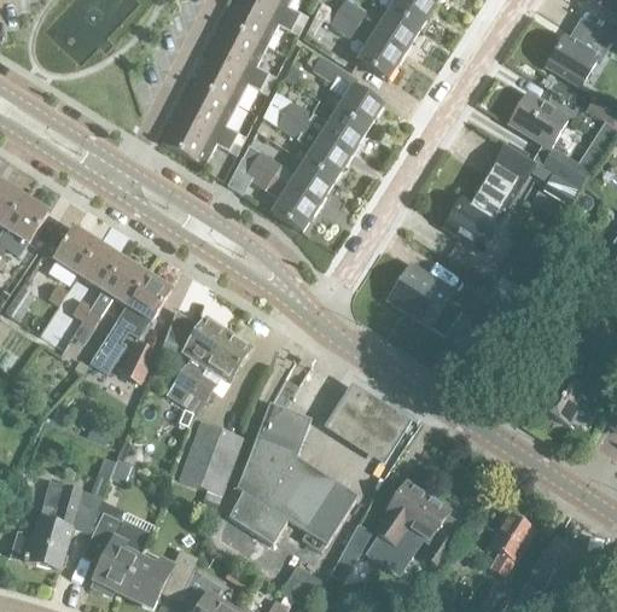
[(296,19),(256,0),(237,0),(234,6),(232,5),(223,22),(268,45),(279,23),(291,29),(296,19)]
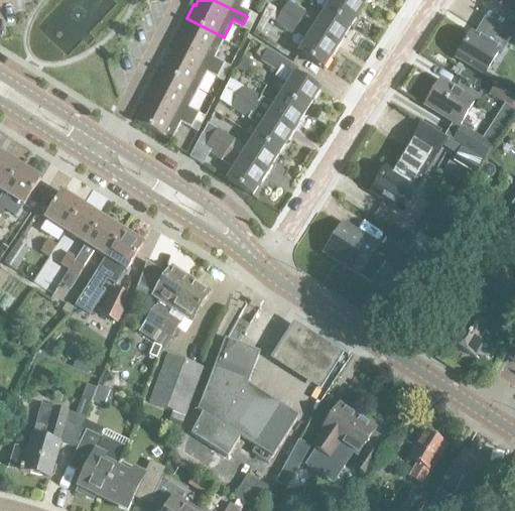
[(214,0),(247,16),(251,9),(240,3),(242,0),(214,0)]
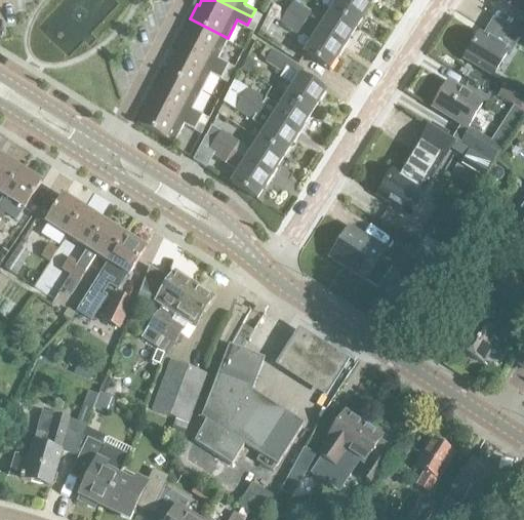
[(291,0),(286,8),(304,20),(310,9),(295,0),(291,0)]
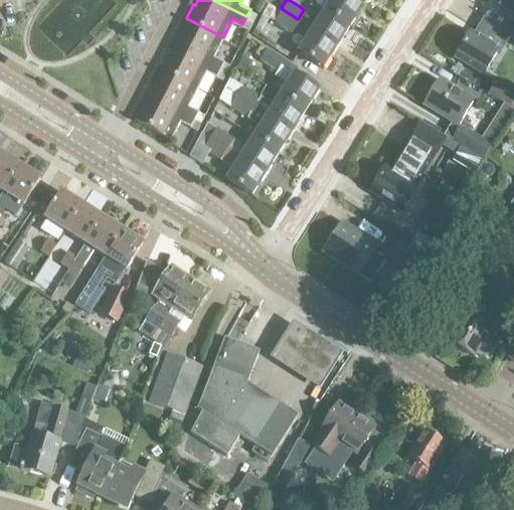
[(327,0),(324,6),(349,22),(362,1),(360,0),(327,0)]
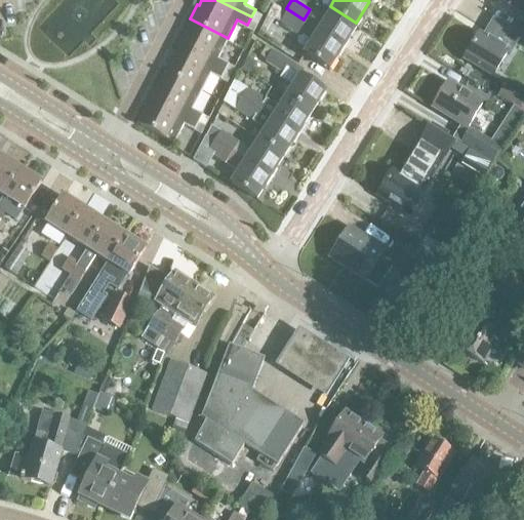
[(330,6),(316,28),(341,44),(356,23),(330,6)]
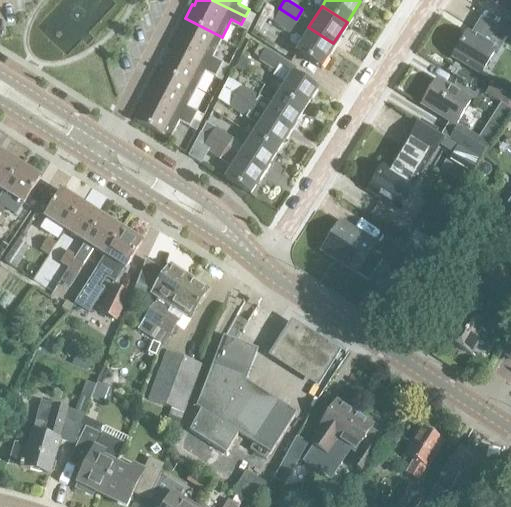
[(279,8),(278,9),(272,18),(289,29),(296,19),(279,8)]
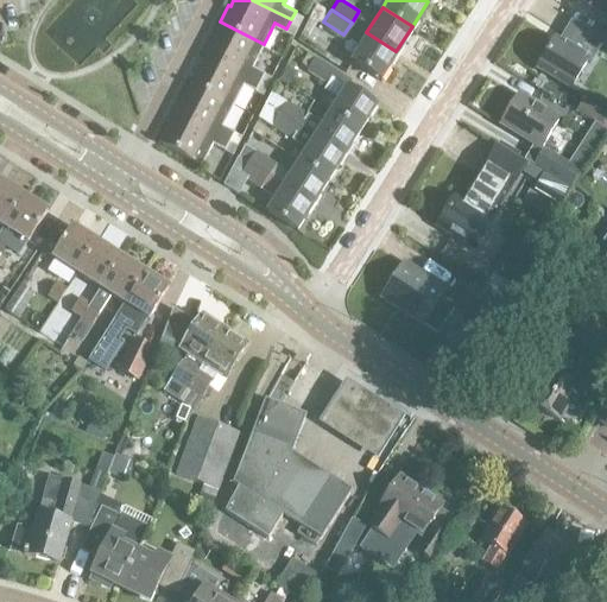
[(554,36),(537,63),(570,82),(586,56),(588,57),(601,36),(570,17),(557,38),(554,36)]
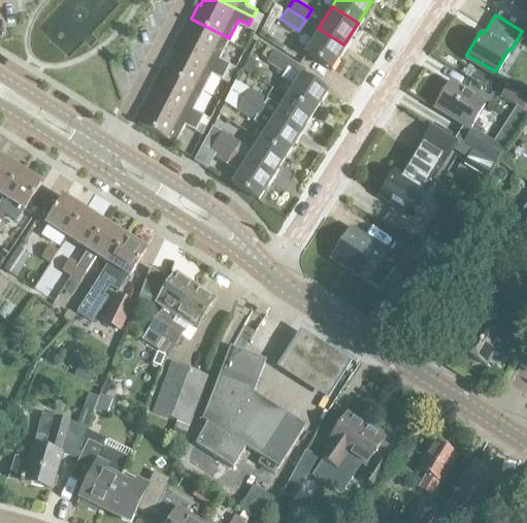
[(185,34),(179,45),(226,69),(230,61),(220,56),(229,38),(191,19),(184,33),(185,34)]
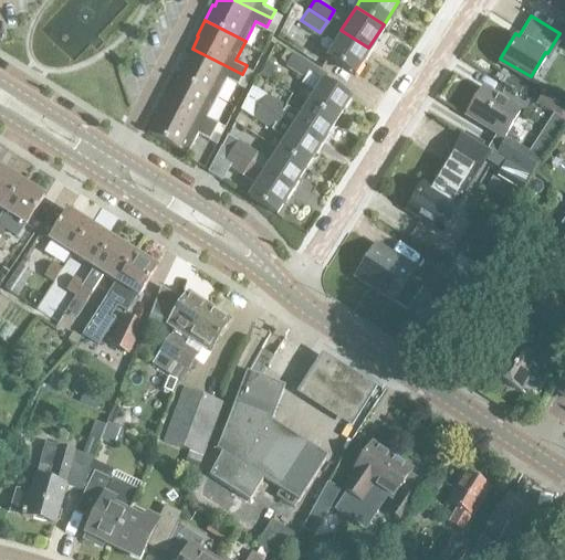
[(368,48),(341,30),(326,53),(342,64),(353,71),(368,48)]
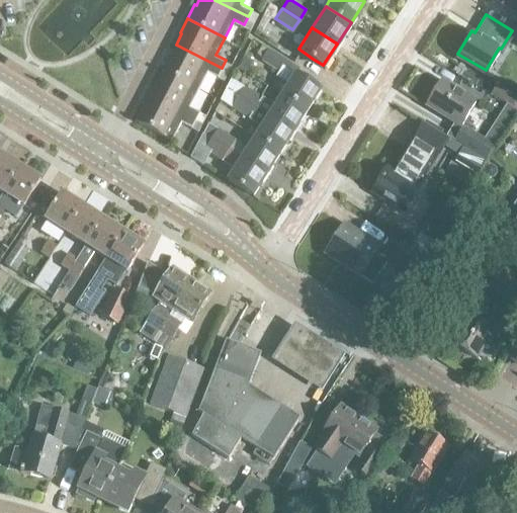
[(261,57),(267,47),(262,43),(255,53),(261,57)]
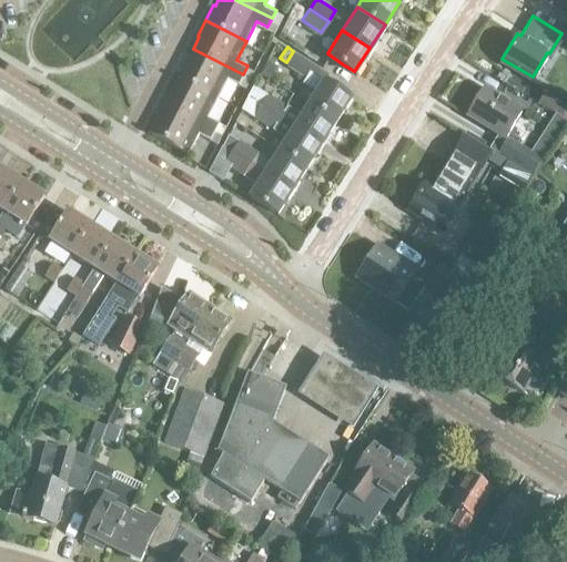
[(185,59),(176,75),(208,91),(193,119),(215,130),(220,122),(208,115),(228,78),(239,83),(243,74),(193,49),(186,60),(185,59)]
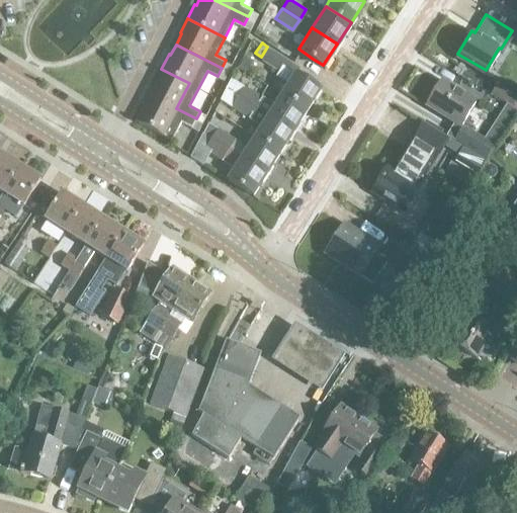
[(268,46),(267,47),(261,57),(260,58),(277,69),(285,57),(268,46)]
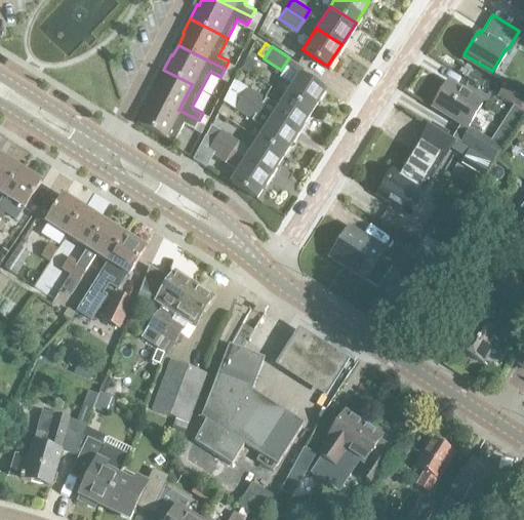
[(158,84),(152,96),(178,110),(192,84),(163,70),(156,83),(158,84)]
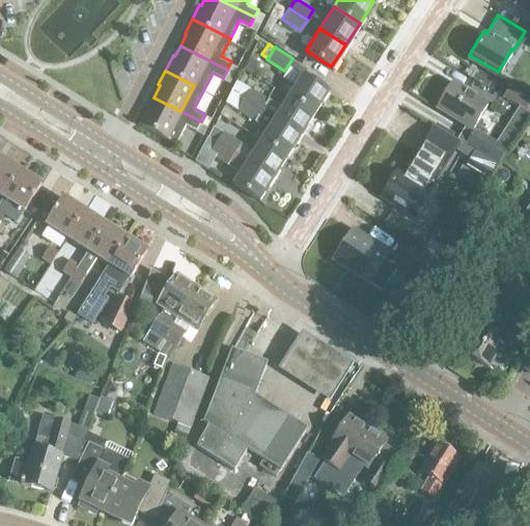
[(301,73),(287,94),(313,111),(327,89),(301,73)]
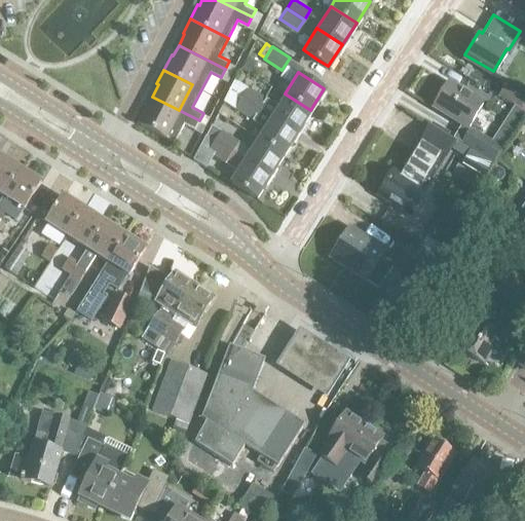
[(466,124),(481,100),(446,78),(432,103),(466,124)]
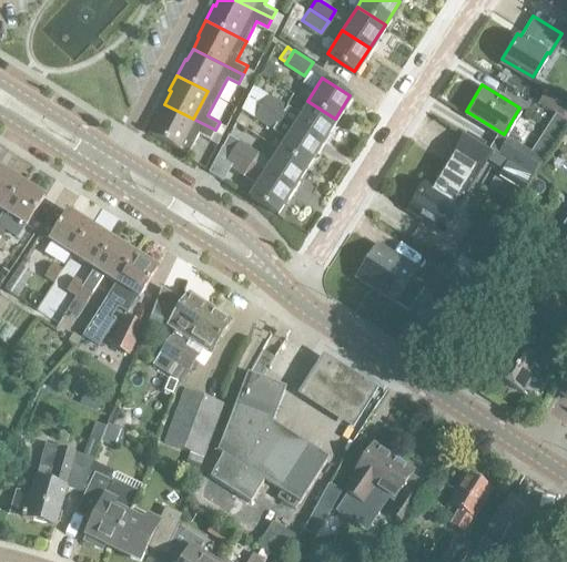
[(566,95),(548,84),(538,100),(566,116),(566,115),(566,95)]
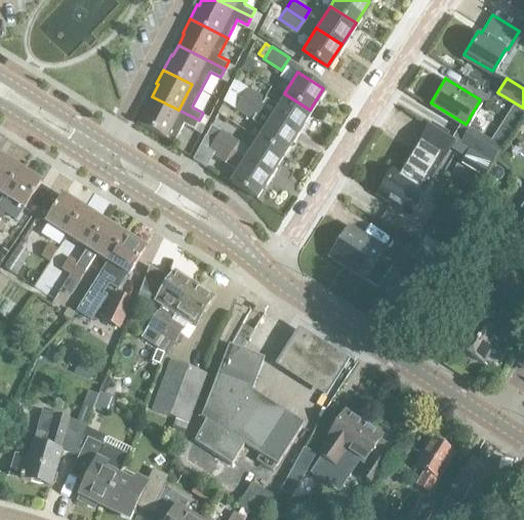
[(247,85),(240,96),(257,107),(265,96),(247,85)]
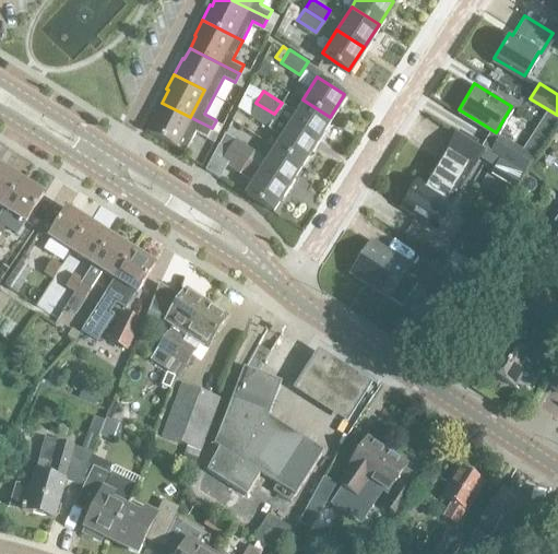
[(330,117),(303,99),(287,122),(315,140),(330,117)]
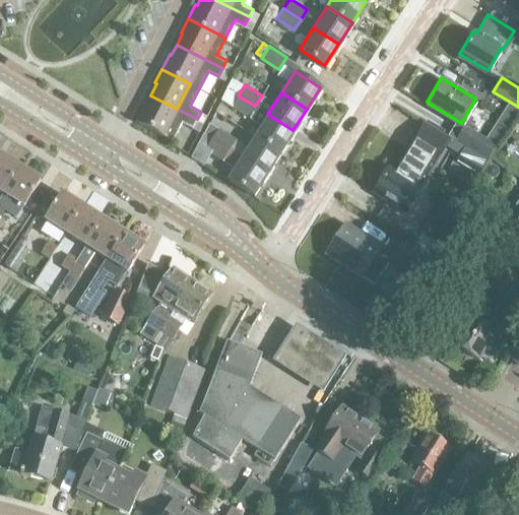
[(145,105),(143,104),(135,119),(172,138),(181,121),(193,127),(197,119),(177,109),(150,95),(145,105)]
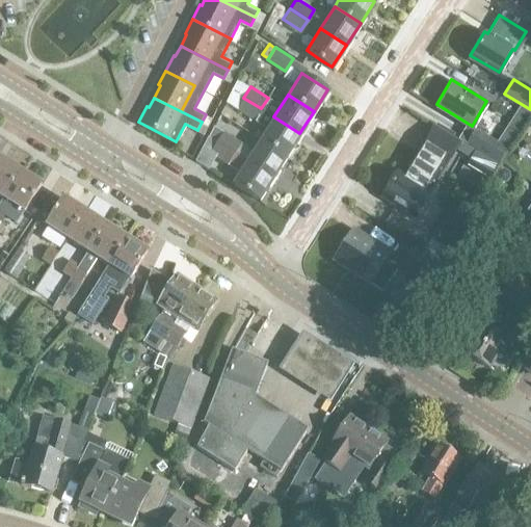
[(261,108),(243,98),(237,108),(255,119),(261,108)]
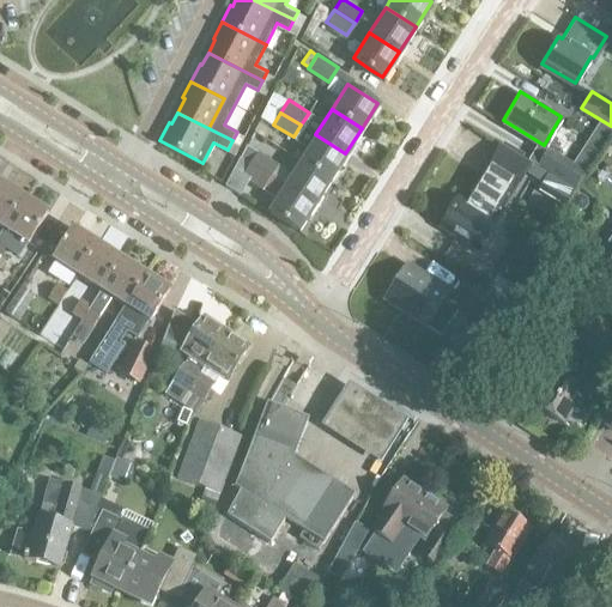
[(611,128),(599,120),(593,128),(606,137),(611,128)]
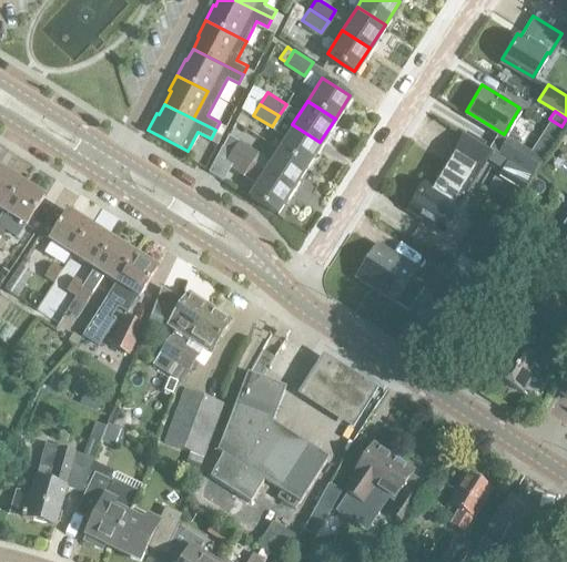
[(292,124),(277,147),(305,165),(320,142),(292,124)]
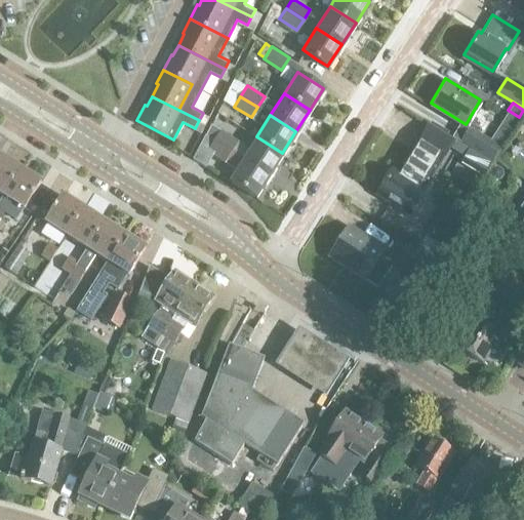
[(426,119),(410,144),(415,148),(437,160),(440,162),(455,137),(426,119)]
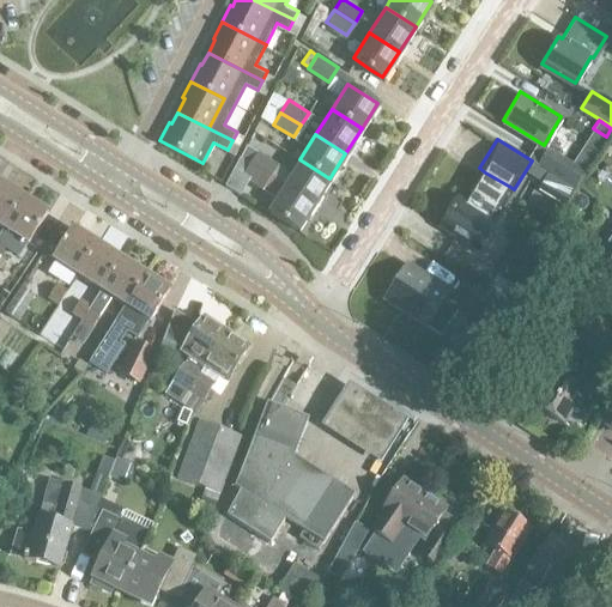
[(460,164),(471,153),(458,140),(447,152),(460,164)]
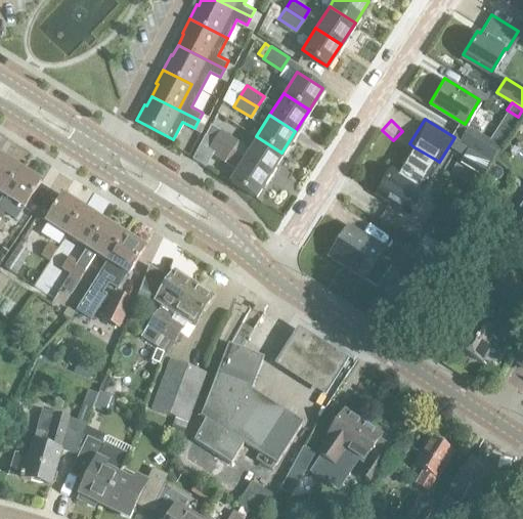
[(219,127),(220,126),(211,121),(206,131),(214,136),(219,127)]
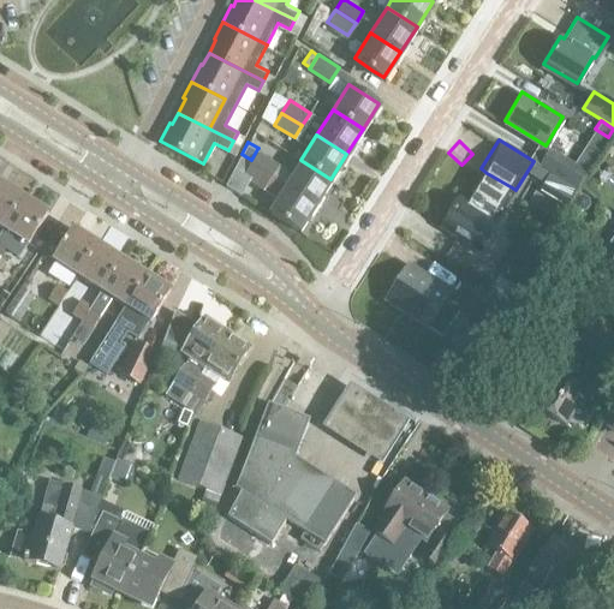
[(549,147),(538,163),(574,185),(584,168),(549,147)]
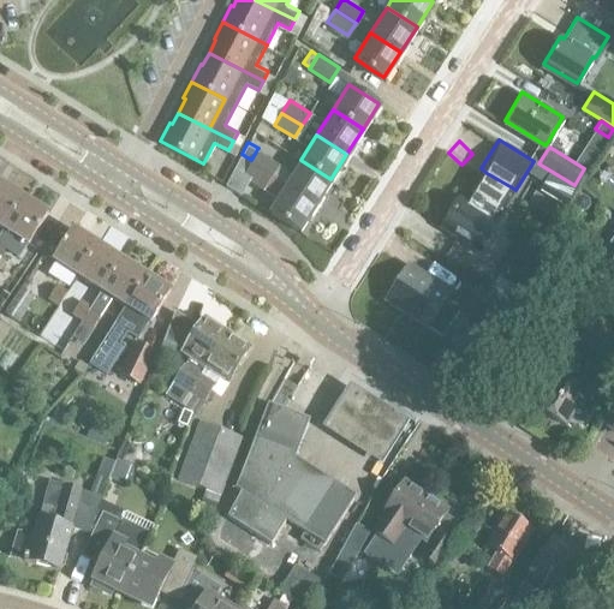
[(250,161),(249,162),(270,175),(278,163),(279,162),(258,148),(257,149),(251,160),(250,161)]
